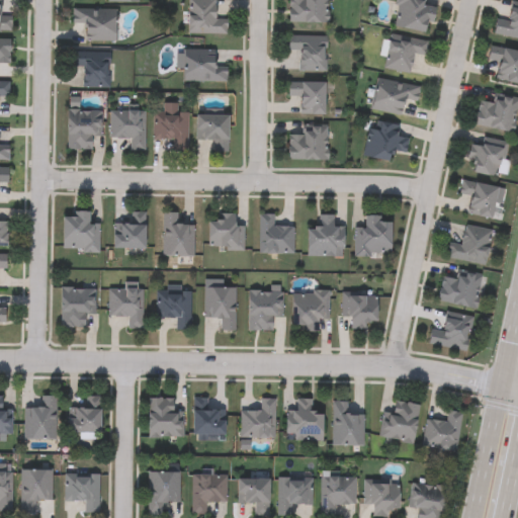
[(0,31),(0,0),(3,0),(3,11),(12,11),(12,31),(0,31)]
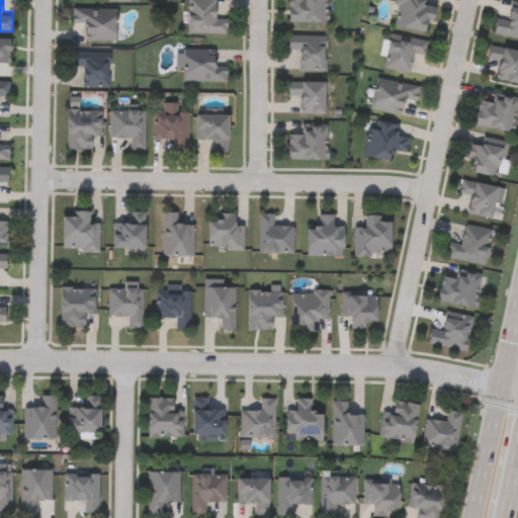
[(227,34),(188,34),(188,0),(216,0),(216,19),(227,19),(227,34)]
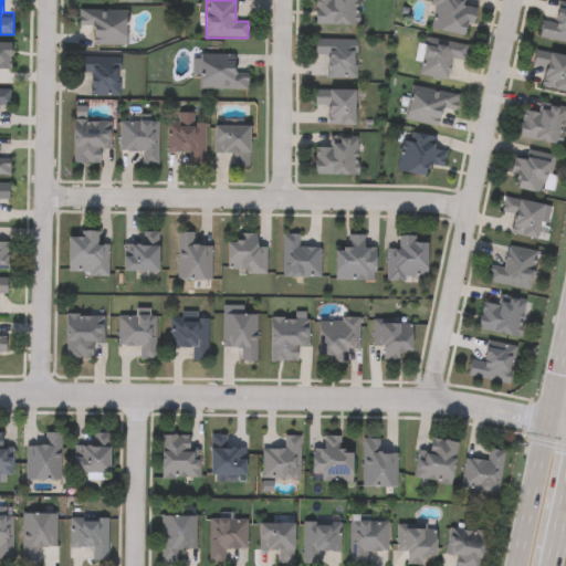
[(357,0),(357,25),(316,25),(316,0),(357,0)]
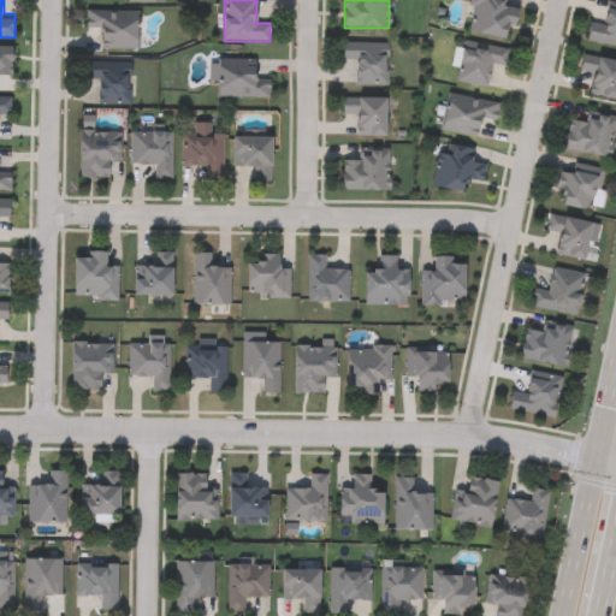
[(467,35),(469,0),(517,0),(515,40),(467,35)]
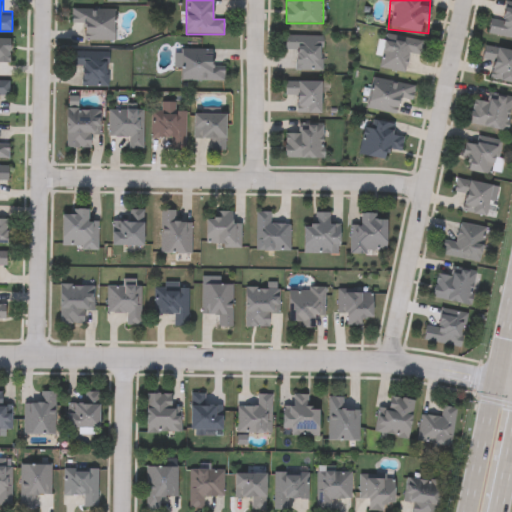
[(511,38),(488,35),(490,19),(503,21),(505,2),(511,3),(511,38)]
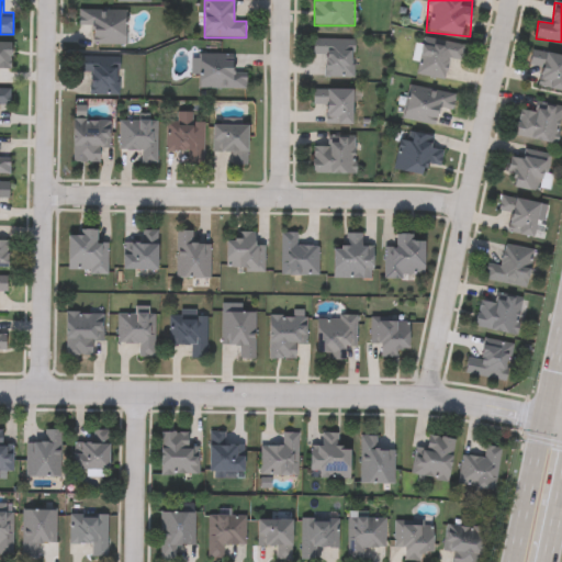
[(125,46),(93,46),(93,27),(79,27),(79,11),(125,11),(125,46)]
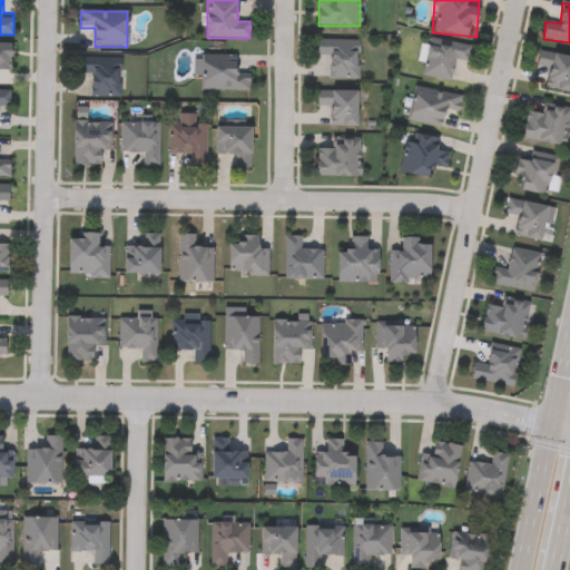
[(422,77),(428,39),(471,46),(468,62),(455,60),(452,81),(422,77)]
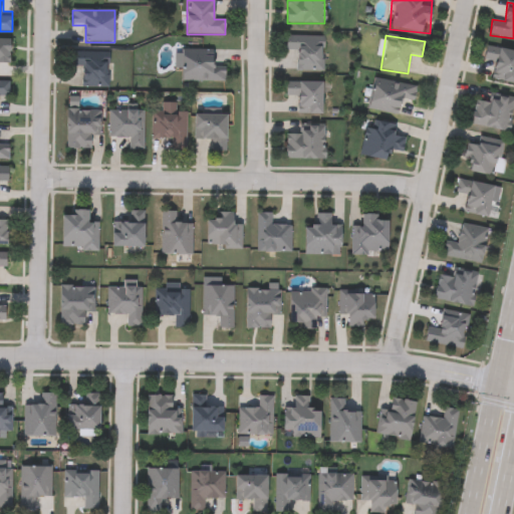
[(322,36),(322,71),(296,71),(297,51),(286,51),(286,36),(322,36)]
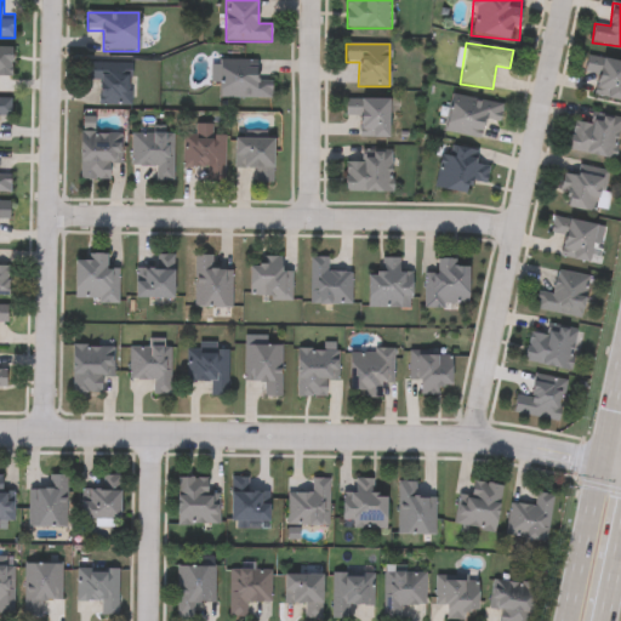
[(0,47),(13,47),(13,81),(0,81),(0,47)]
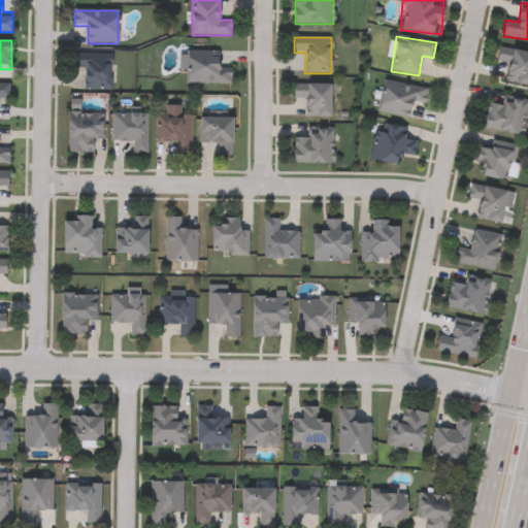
[(527,52),(527,87),(504,81),(508,64),(497,62),(500,46),(527,52)]
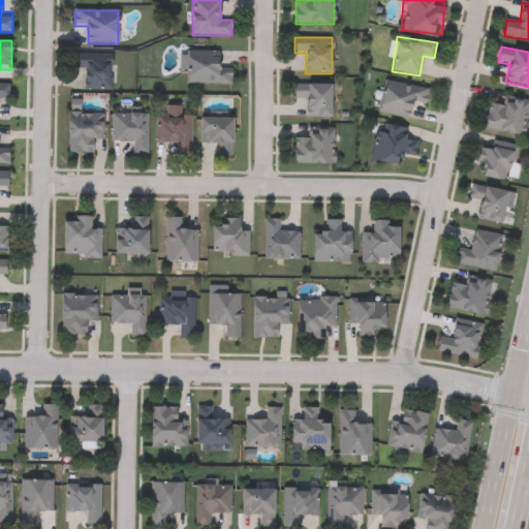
[(188,84),(189,51),(220,52),(220,67),(231,67),(231,84),(188,84)]
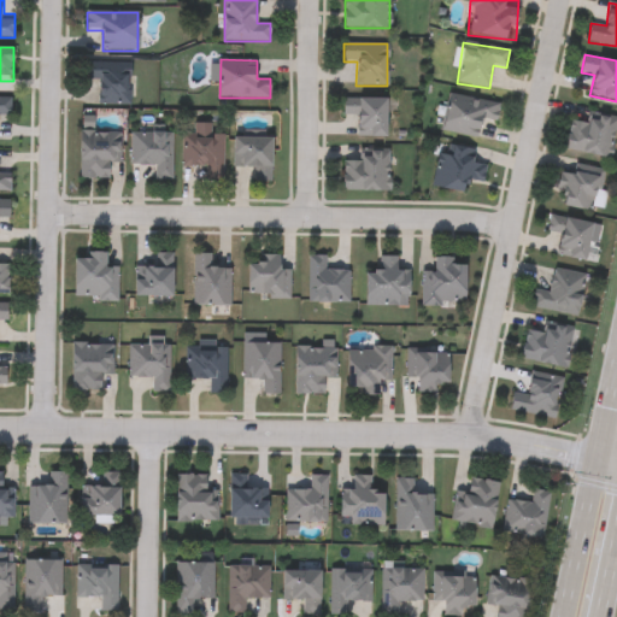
[(86,81),(86,63),(130,63),(130,105),(98,105),(98,81),(86,81)]
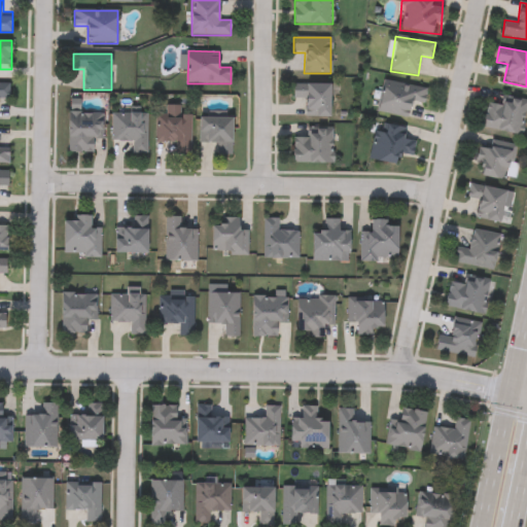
[(426,89),(424,104),(412,102),(410,117),(378,112),(383,81),(426,89)]
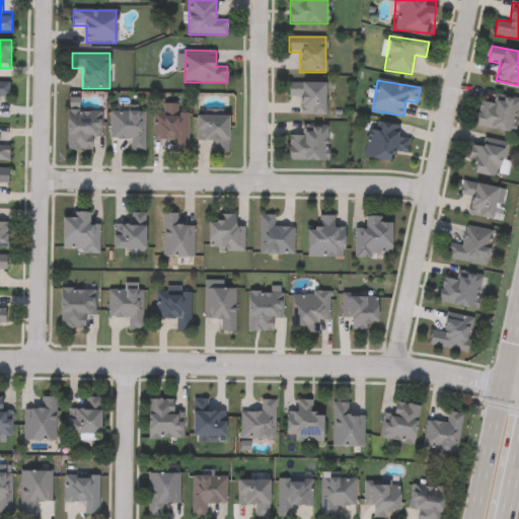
[(0,82),(9,82),(9,97),(0,97),(0,82)]
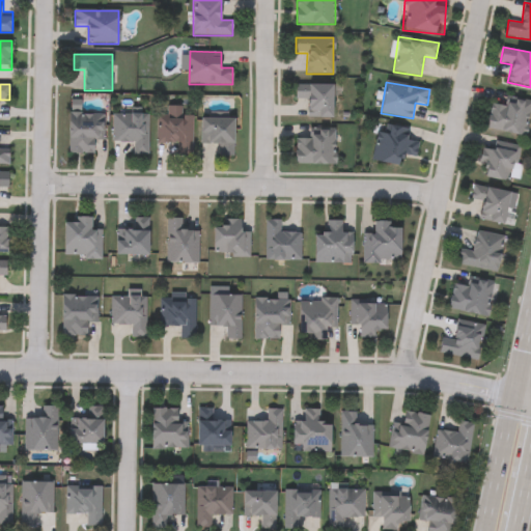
[(333,85),(333,117),(308,117),(308,100),(295,100),(295,85),(333,85)]
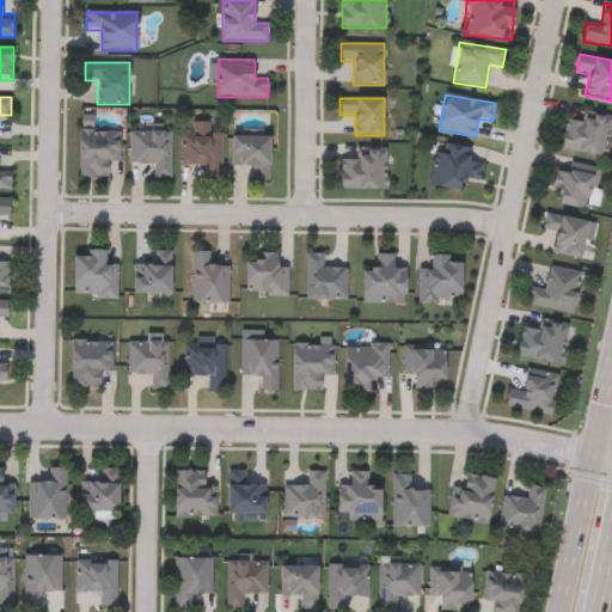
[(582,122),(585,111),(611,116),(611,122),(605,157),(560,147),(565,118),(582,122)]
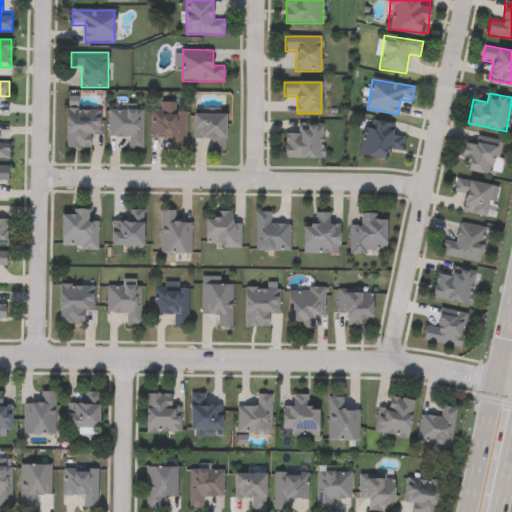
[(151,138),(151,111),(161,111),(161,104),(176,104),(176,111),(185,111),(185,150),(171,150),(171,138),(151,138)]
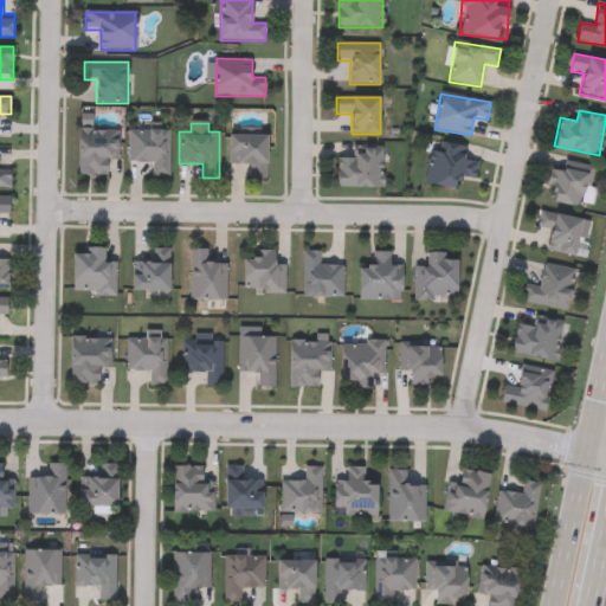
[(79,175),(79,130),(118,130),(118,160),(108,160),(108,175),(79,175)]
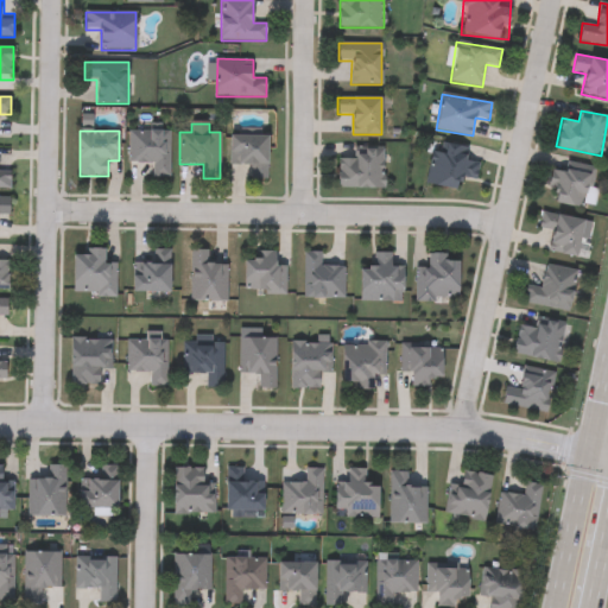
[(128,163),(128,131),(170,131),(170,178),(153,178),(153,163),(128,163)]
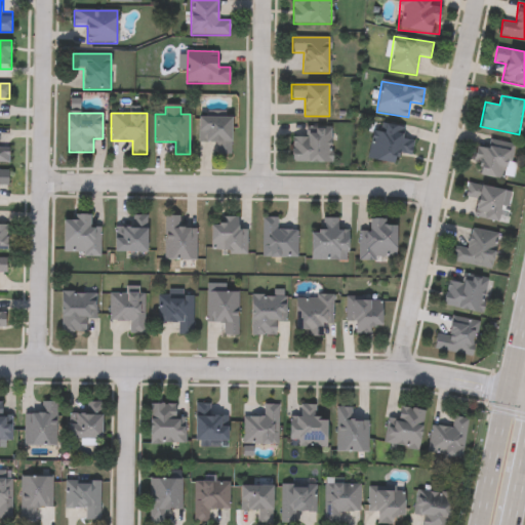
[(232,117),(232,154),(215,154),(215,143),(199,143),(199,117),(232,117)]
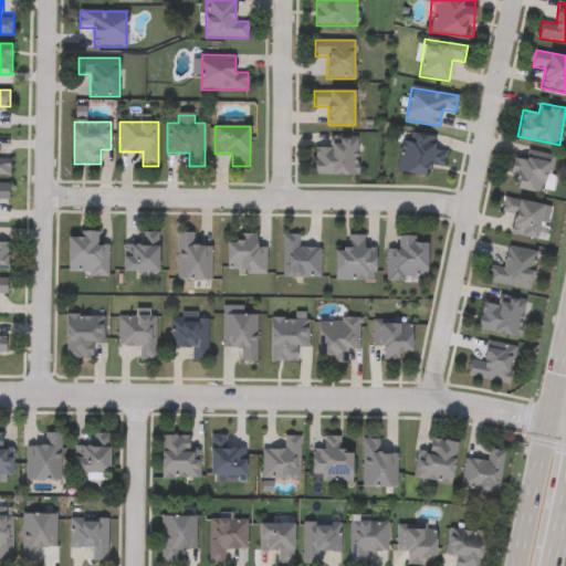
[(397,171),(404,133),(448,140),(443,167),(429,165),(427,177),(397,171)]
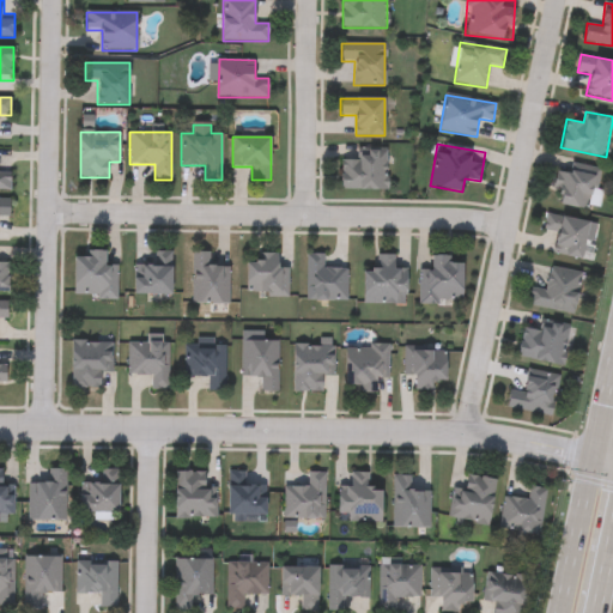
[(340,190),(340,157),(356,157),(356,149),(386,149),(386,190),(340,190)]
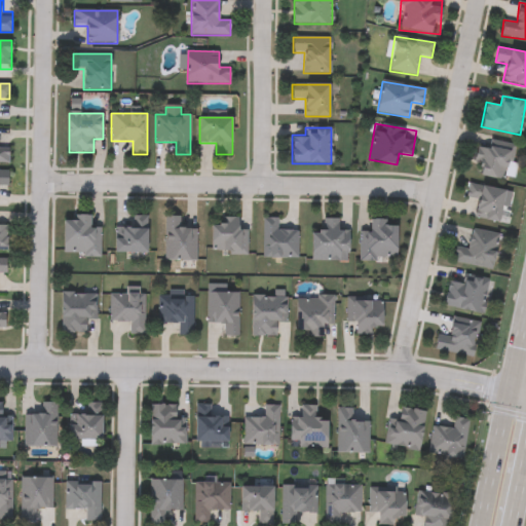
[(0,130),(9,130),(9,163),(0,163),(0,130)]
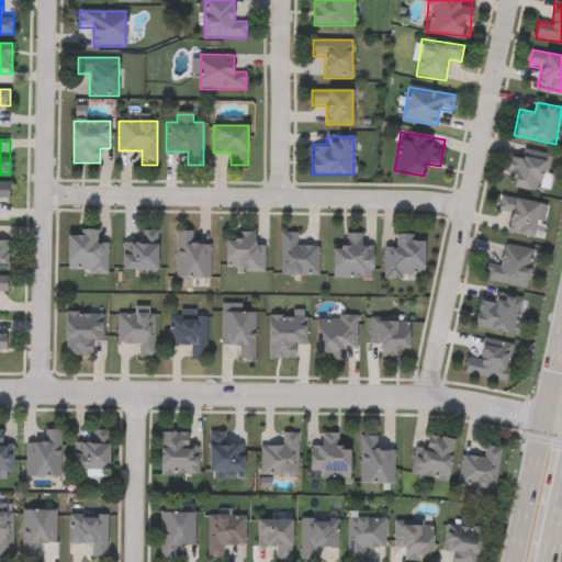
[(510,188),(513,177),(507,176),(510,148),(548,154),(543,192),(510,188)]
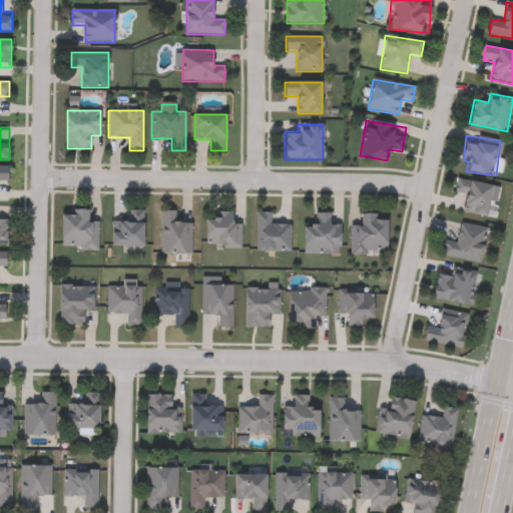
[(0,167),(8,167),(8,181),(0,181),(0,167)]
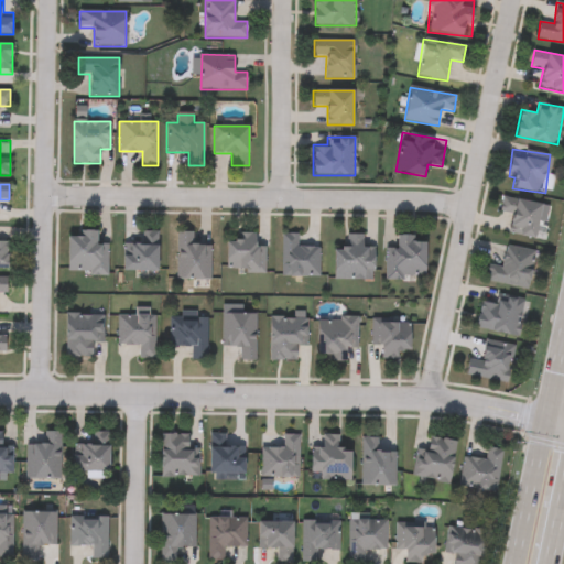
[(535,239),(508,234),(511,219),(498,217),(502,196),(542,205),(535,239)]
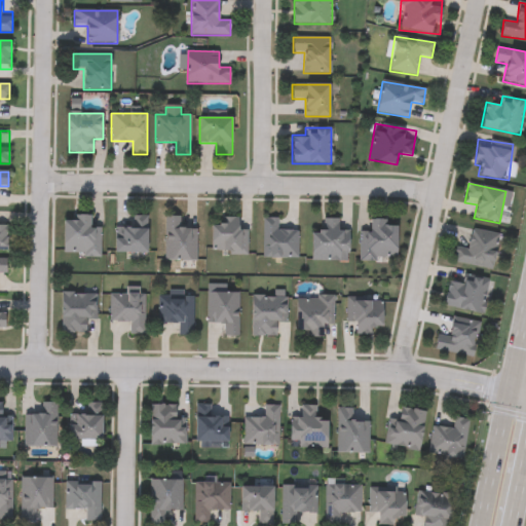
[(64,256),(65,216),(102,217),(101,257),(64,256)]
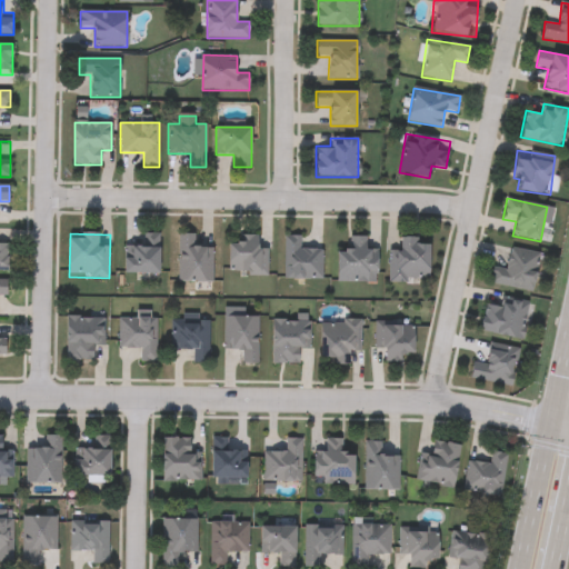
[(126,273),(126,246),(145,246),(145,233),(160,233),(160,273),(126,273)]
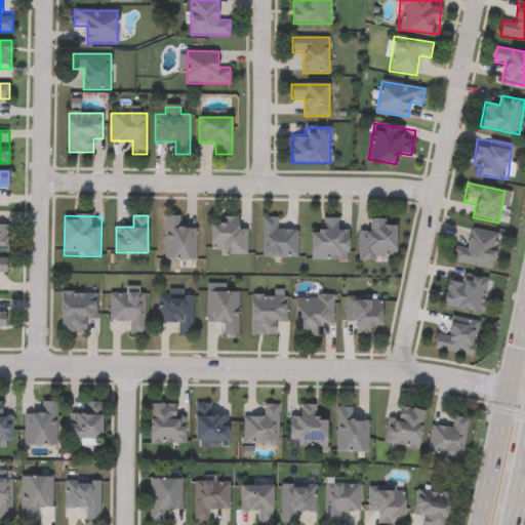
[(164,216),(182,216),(182,229),(196,229),(196,260),(164,260),(164,216)]
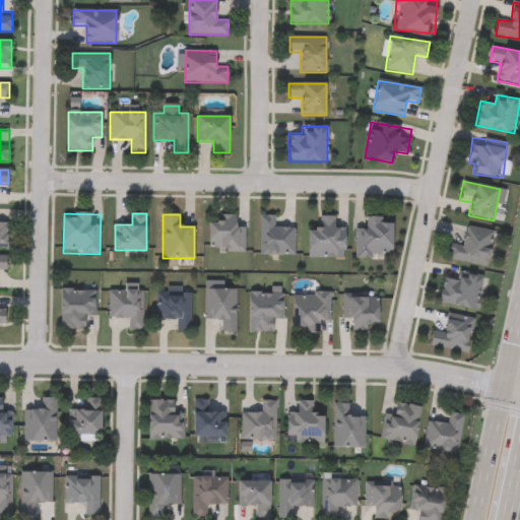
[(219,222),(219,215),(238,215),(238,224),(245,224),(244,251),(209,251),(209,221),(219,222)]
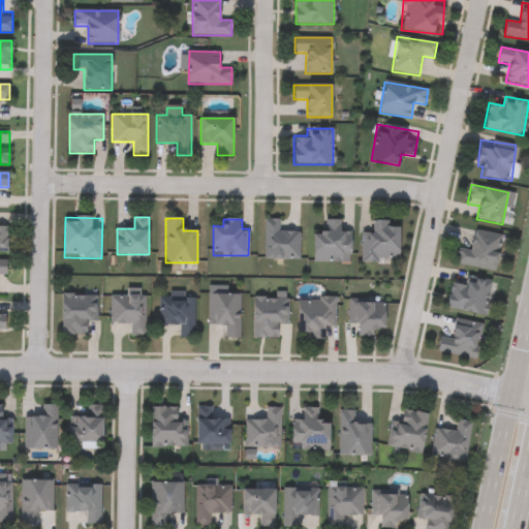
[(263,258),(263,219),(279,219),(279,231),(299,231),(299,258),(263,258)]
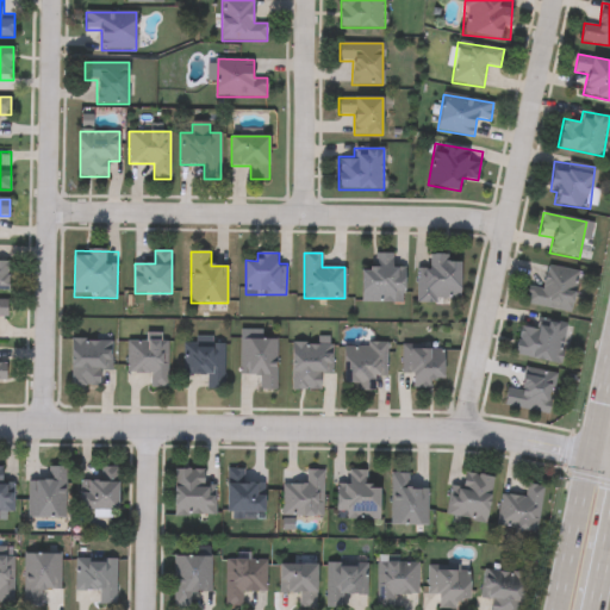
[(405,266),(404,303),(361,303),(361,268),(372,268),(372,254),(392,254),(392,266),(405,266)]
